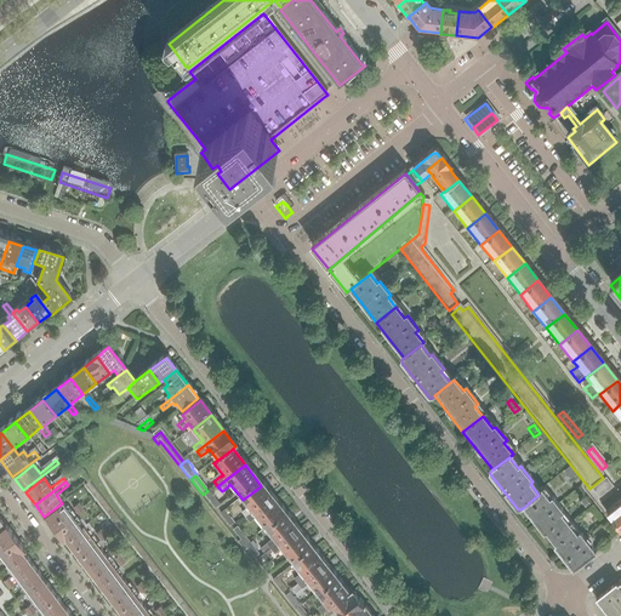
[(614,491),(607,482),(592,492),(599,502),(614,491)]
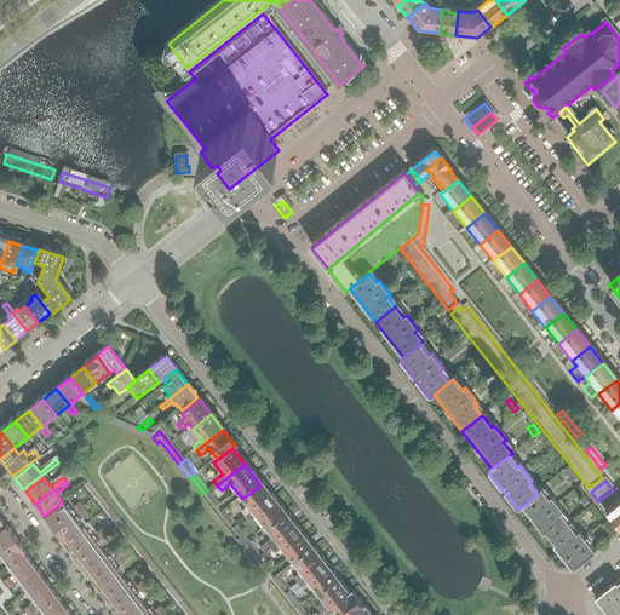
[(260,486),(242,499),(251,510),(248,511),(247,510),(241,516),(245,521),(271,500),(260,486)]
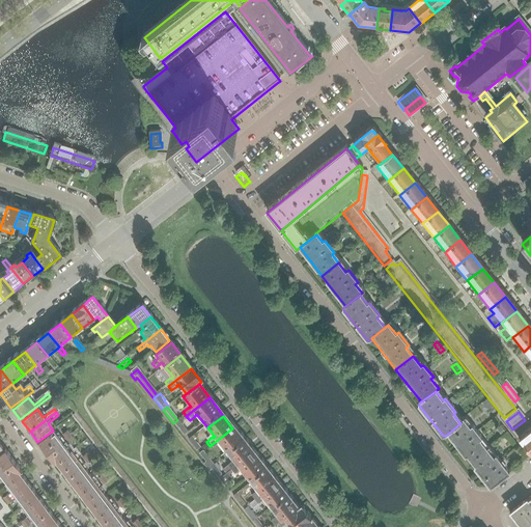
[(471,465),(487,452),(480,442),(482,441),(472,428),(470,430),(463,421),(460,423),(447,435),(471,465)]
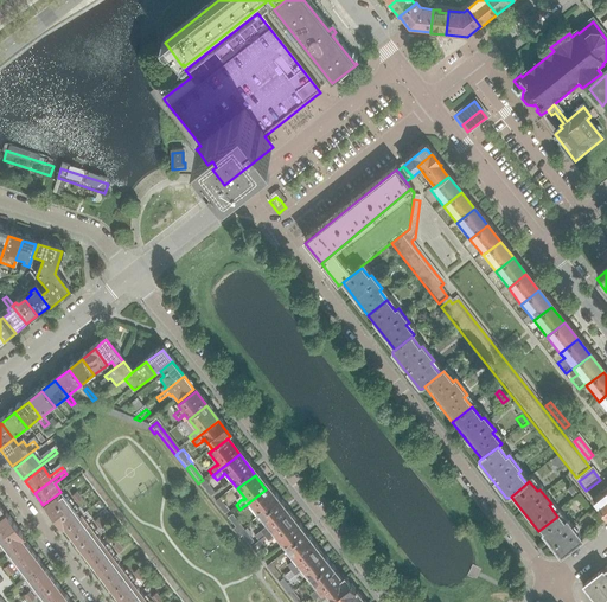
[(210,490),(205,484),(202,487),(211,500),(216,497),(210,490)]
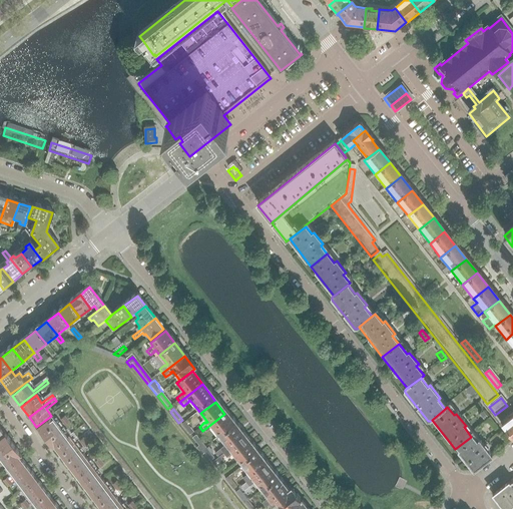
[(224,414),(202,431),(205,435),(211,430),(210,430),(212,428),(220,438),(234,426),(224,414)]
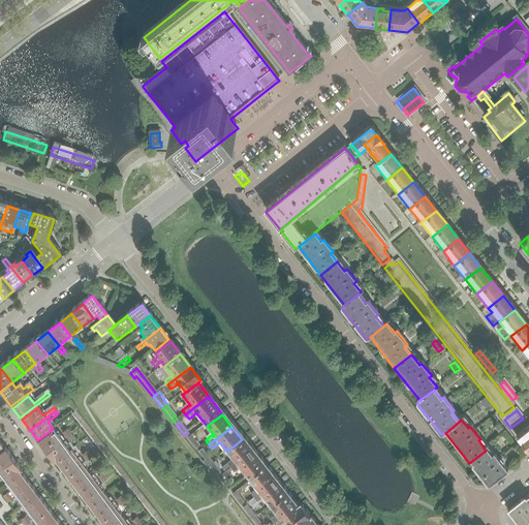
[(498,428),(494,431),(499,437),(503,434),(498,428)]
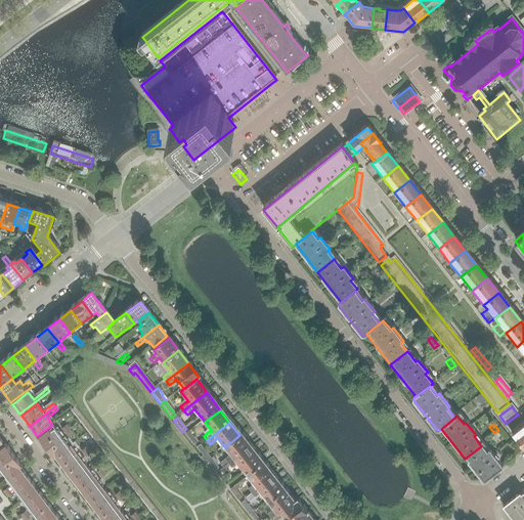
[(523,450),(523,427),(513,437),(523,451),(523,450)]
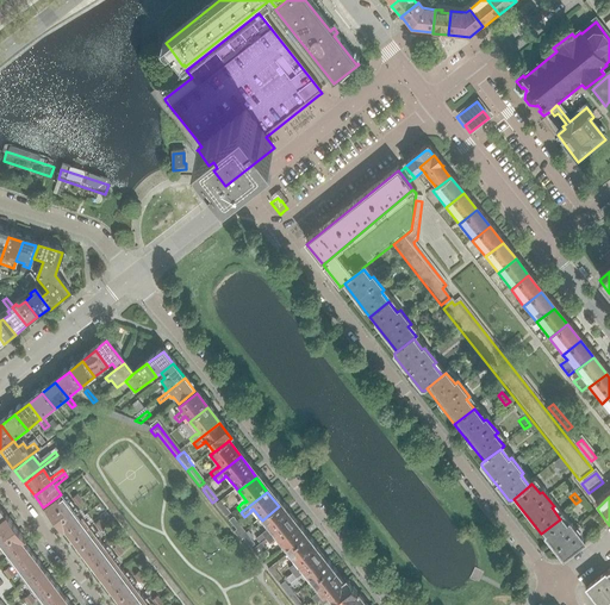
[(63,536),(66,535),(80,524),(61,498),(44,510),(63,536)]
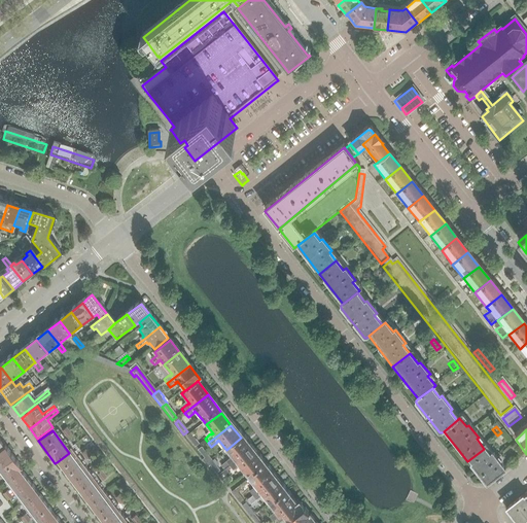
[(199,447),(190,437),(186,440),(196,450),(199,447)]
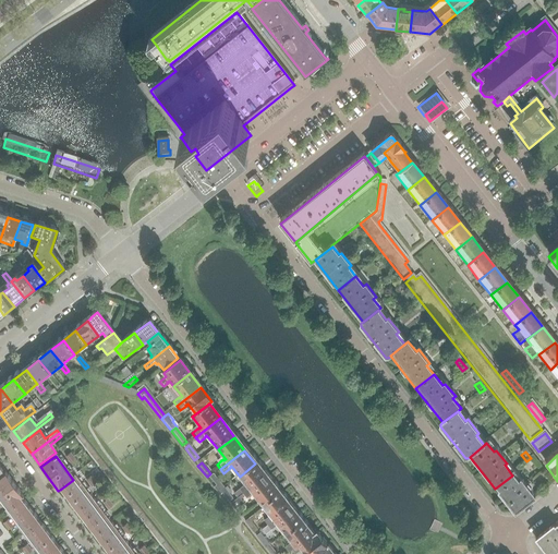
[(243,497),(267,478),(255,464),(240,477),(247,488),(246,489),(245,489),(240,493),(243,497)]
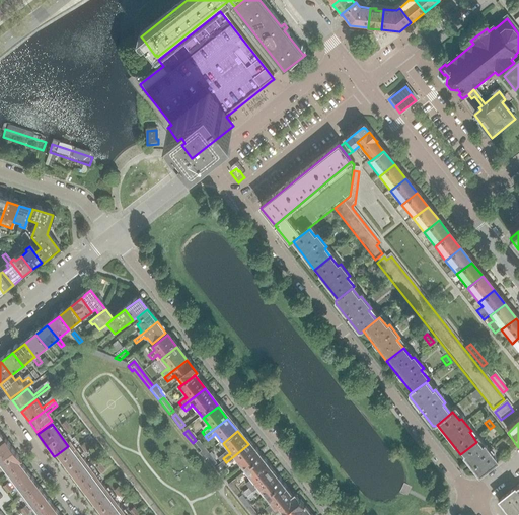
[(0,465),(7,474),(20,465),(22,464),(5,442),(0,445),(0,465)]
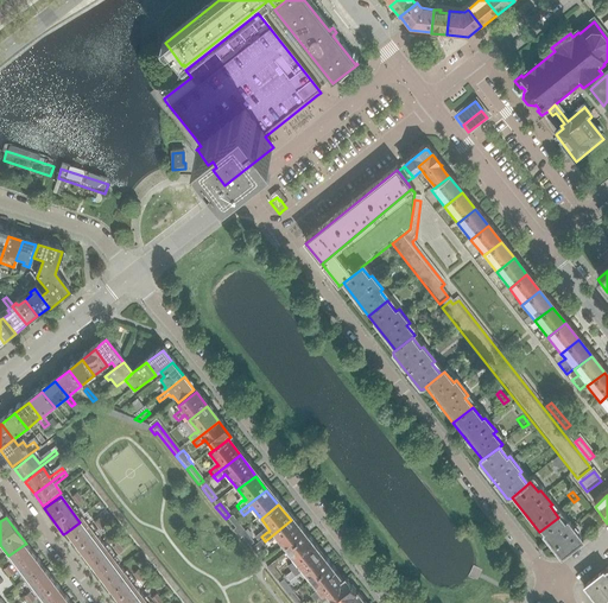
[(583,544),(568,524),(565,526),(558,518),(539,532),(562,560),(583,544)]
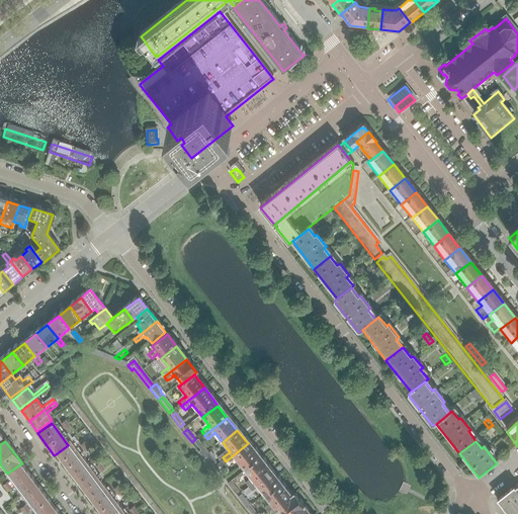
[(201,458),(207,454),(198,442),(194,445),(201,453),(198,455),(201,458)]
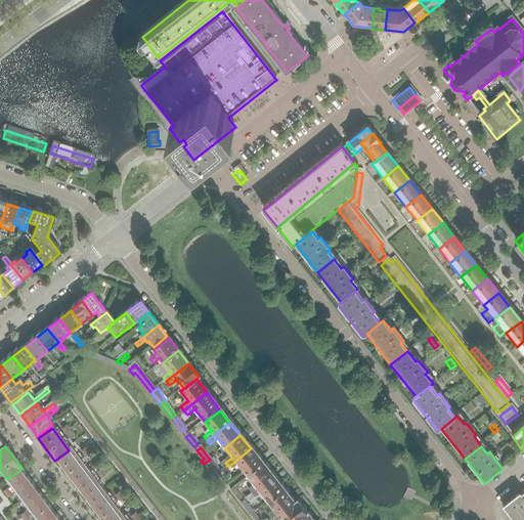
[(56,460),(73,481),(87,471),(71,448),(69,450),(56,460)]
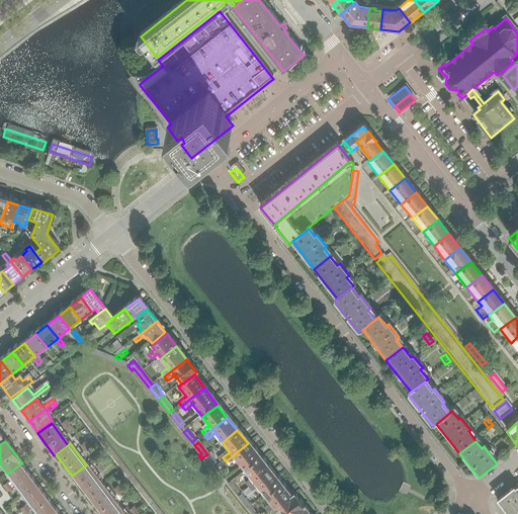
[(236,459),(242,467),(244,469),(246,473),(261,460),(259,458),(257,455),(248,443),(226,461),(229,465),(234,460),(236,459)]
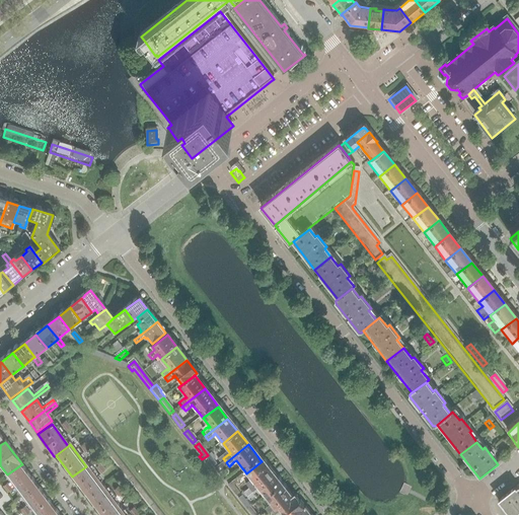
[(208,455),(202,459),(205,463),(207,461),(213,469),(217,467),(208,455)]
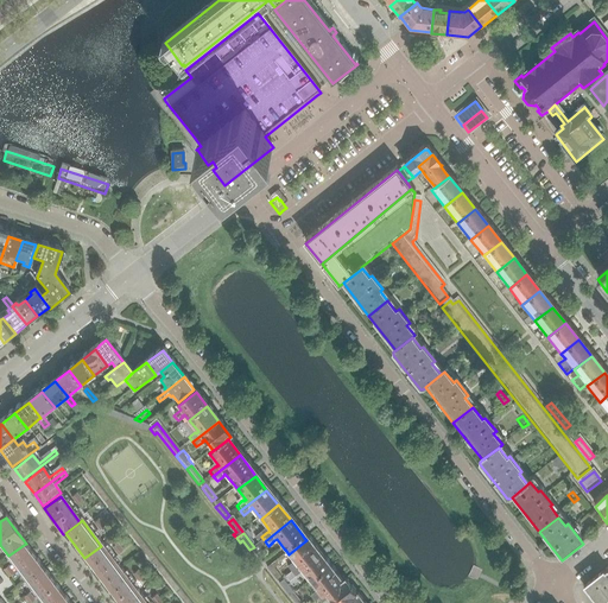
[(291,575),(317,554),(306,540),(289,554),(297,565),(295,566),(295,565),(287,571),(291,575)]
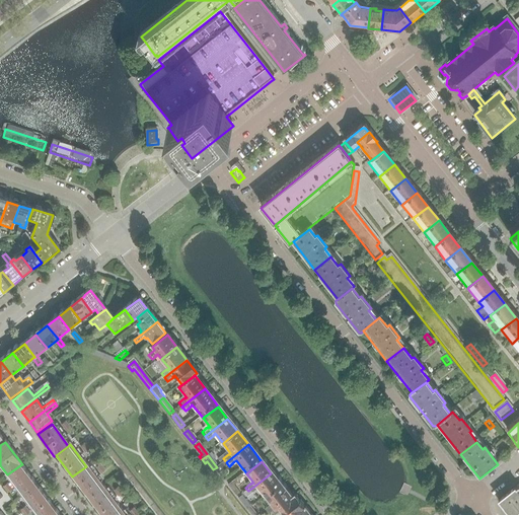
[(6,475),(22,498),(36,488),(20,465),(7,474),(6,475)]
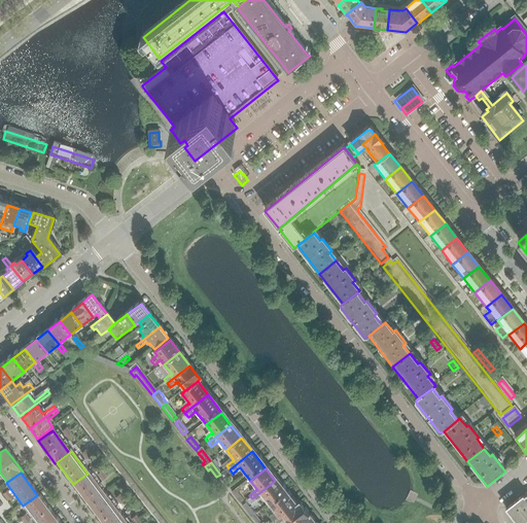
[(225,473),(217,479),(226,491),(232,487),(226,481),(230,478),(225,473)]
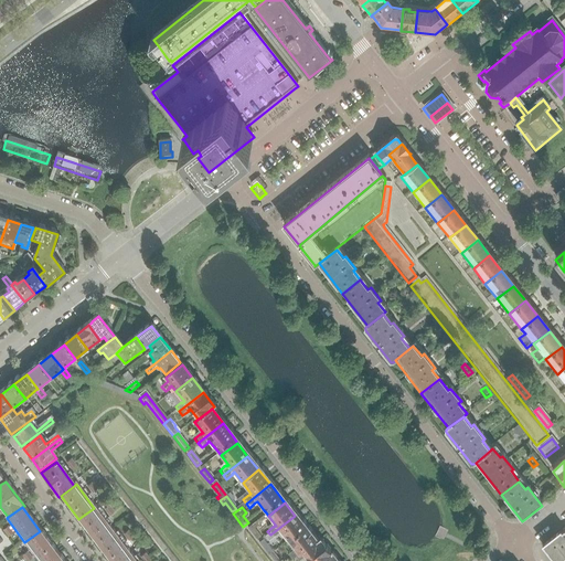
[(97,543),(112,531),(94,508),(78,519),(97,543)]
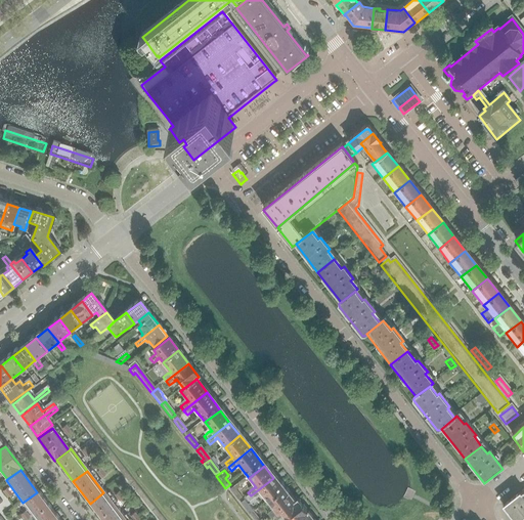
[(273,478),(251,495),(254,501),(260,495),(259,495),(261,493),(268,503),(284,491),(273,478)]
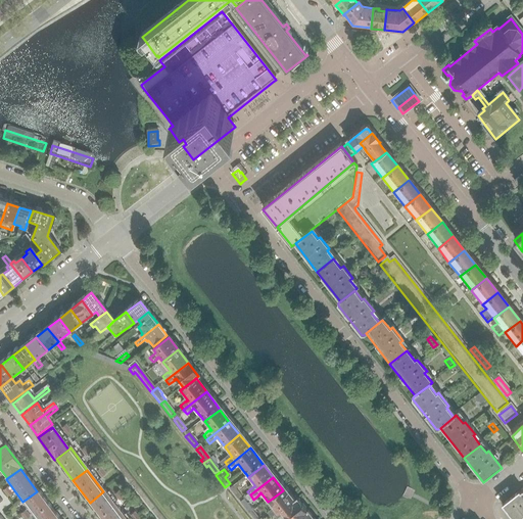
[(242,500),(233,489),(230,491),(238,503),(242,500)]
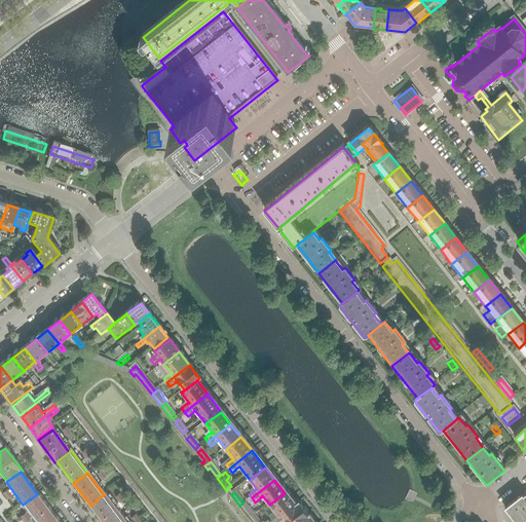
[(275,521),(298,502),(297,501),(293,505),(285,493),(269,505),(276,515),(275,516),(274,515),(269,519),(270,521),(275,521)]
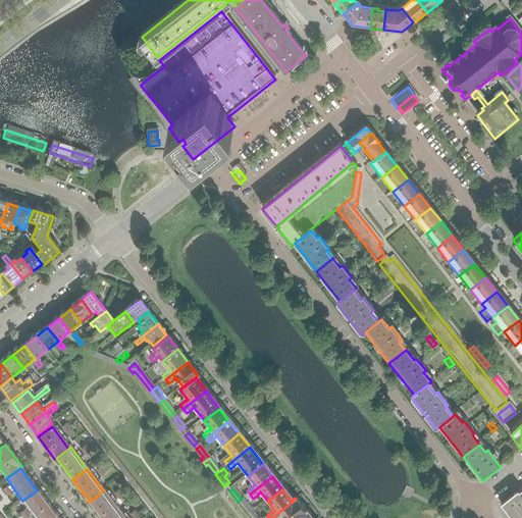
[(46,517),(53,512),(37,490),(22,501),(35,517),(46,517)]
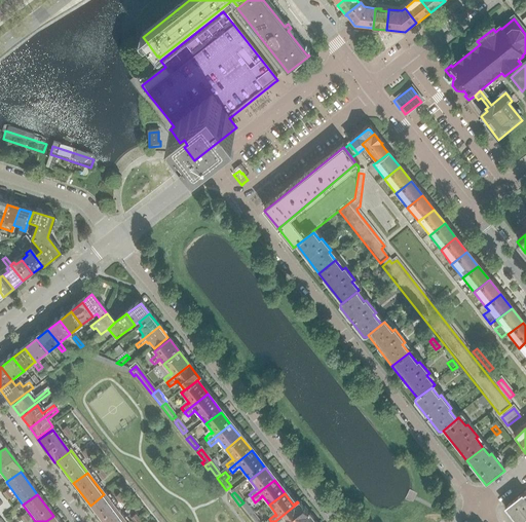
[(90,506),(102,521),(115,521),(121,517),(104,494),(90,506)]
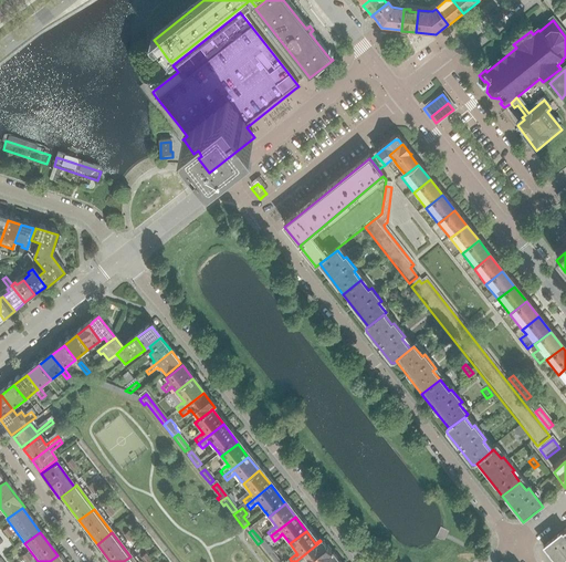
[(565,561),(565,532),(563,536),(562,534),(543,549),(554,561),(565,561)]
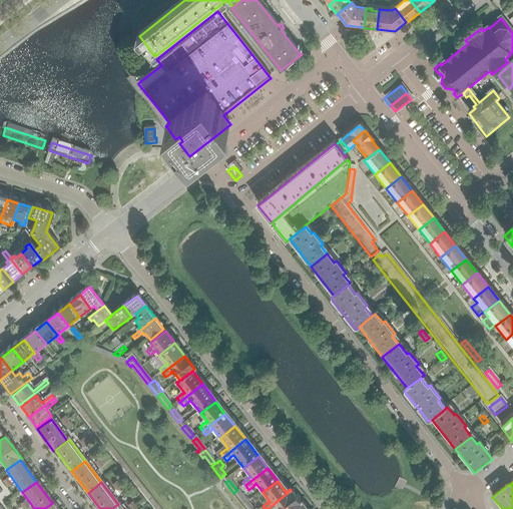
[(291,490),(269,508),(277,508),(278,507),(277,506),(279,505),(281,508),(294,508),(301,503),(291,490)]
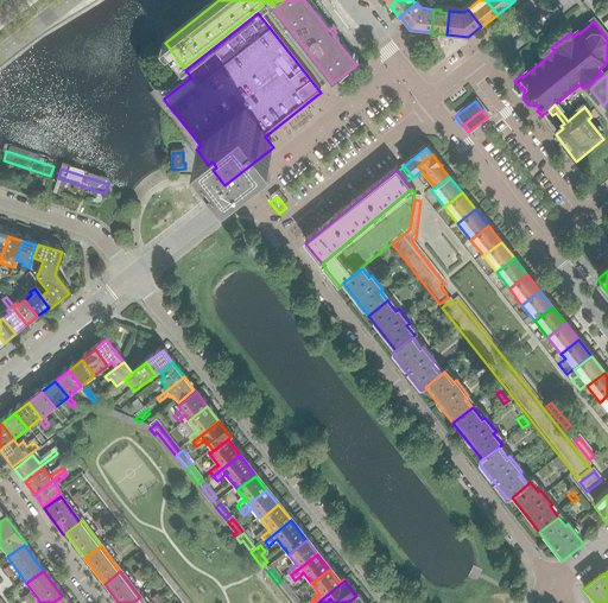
[(290,601),(295,597),(284,584),(279,588),(290,601)]
